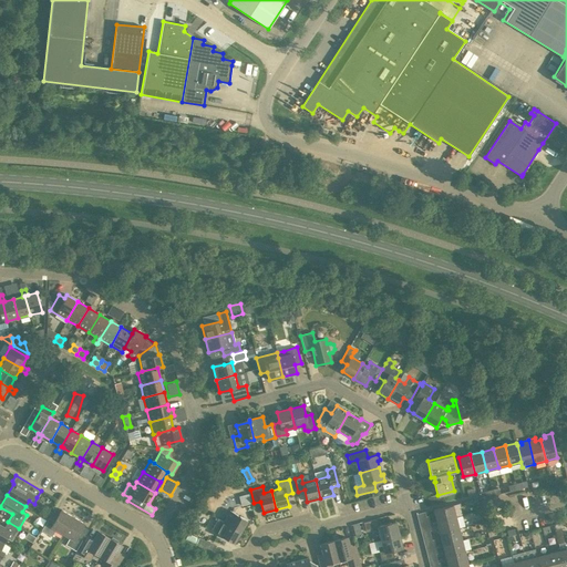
[(241,506),(250,504),(248,495),(239,497),(241,506)]
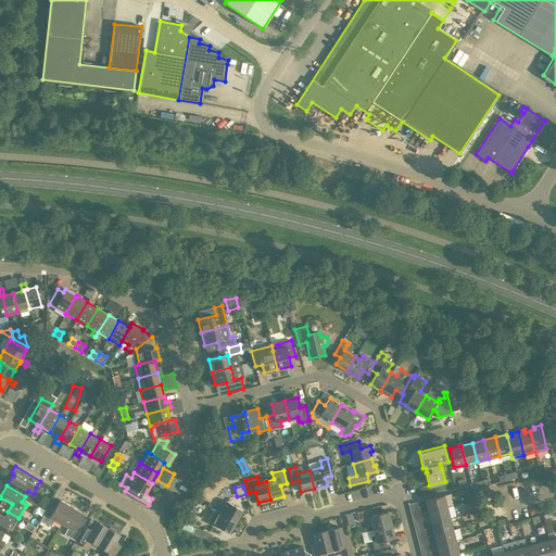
[(425,500),(428,512),(446,507),(444,495),(425,500)]
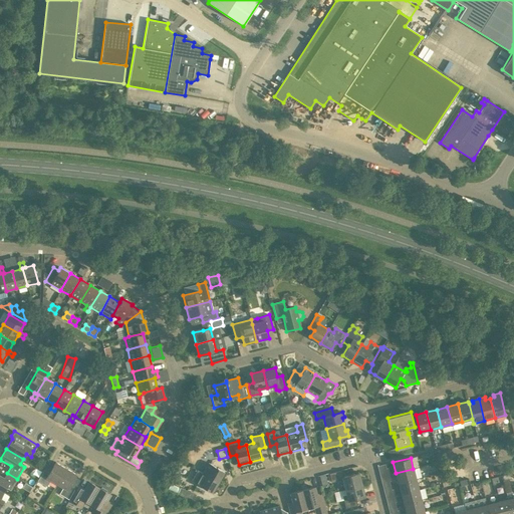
[(50,480),(56,484),(65,468),(55,462),(49,473),(43,470),(37,481),(46,487),(50,480)]
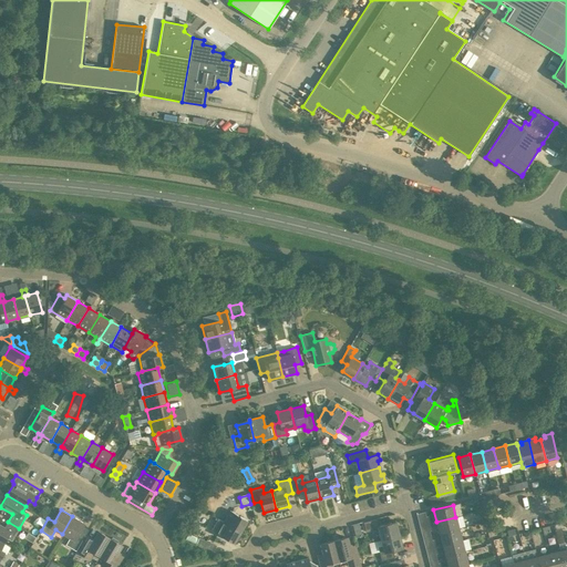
[(229,511),(223,522),(240,532),(247,521),(229,511)]
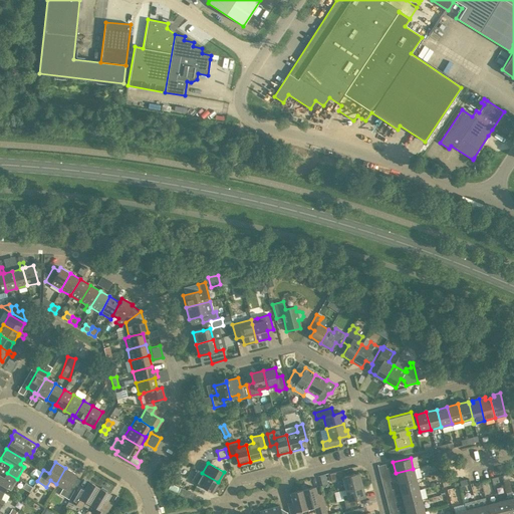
[(377,466),(380,477),(390,475),(388,468),(386,469),(384,464),(377,466)]
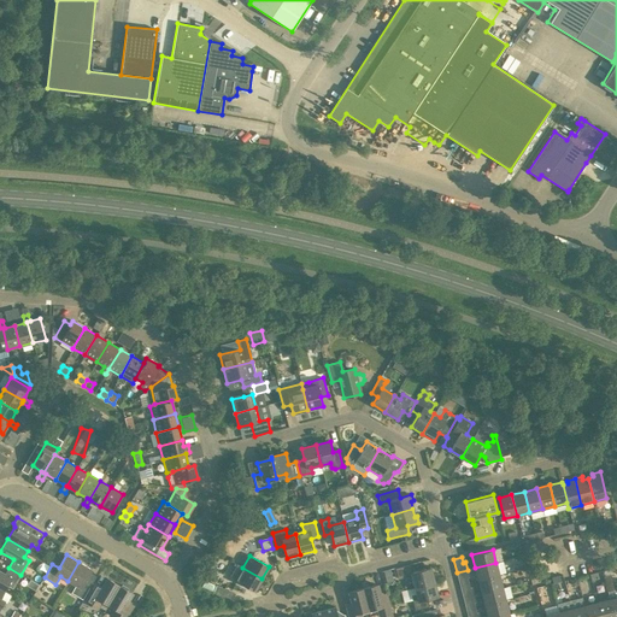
[(92,570),(78,562),(68,581),(75,586),(71,593),(82,600),(90,587),(83,582),(92,570)]
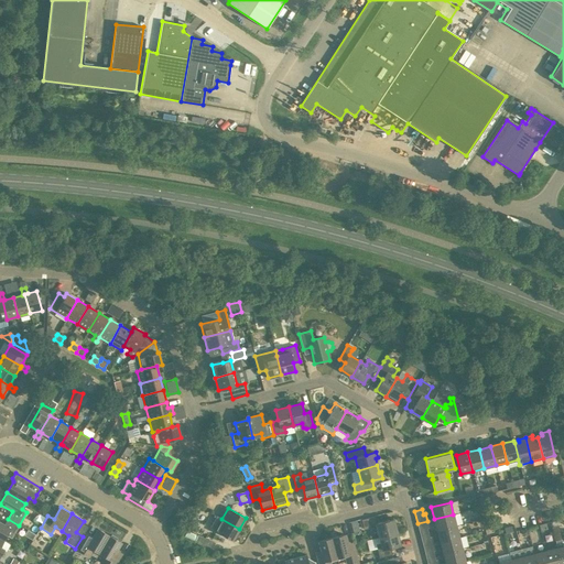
[(453,514),(434,519),(436,531),(456,525),(453,514)]
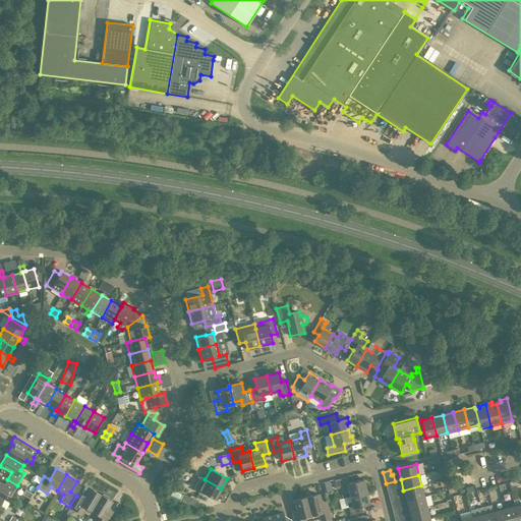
[(221,488),(205,479),(199,476),(193,487),(215,500),(221,488)]
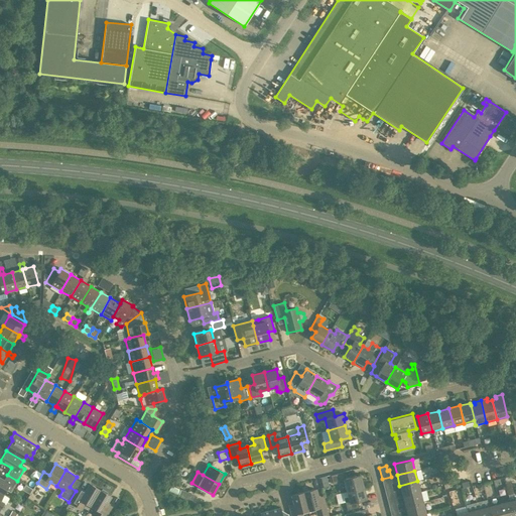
[(344,479),(345,479),(343,472),(331,475),(332,479),(333,482),(344,480),(344,479)]
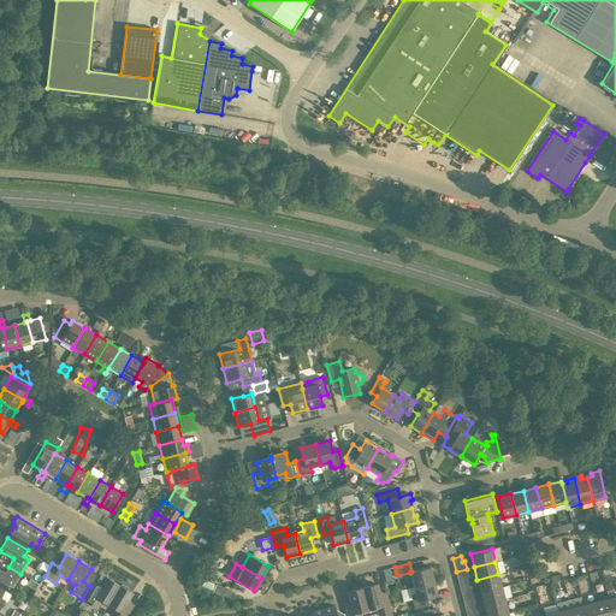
[(0,588),(4,591),(7,585),(12,588),(21,574),(9,567),(4,574),(0,570),(0,588)]
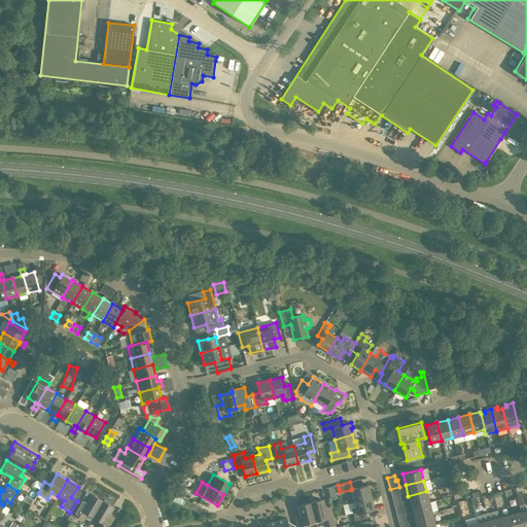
[(351,490),(354,501),(371,497),(367,485),(352,489),(351,489),(351,490)]
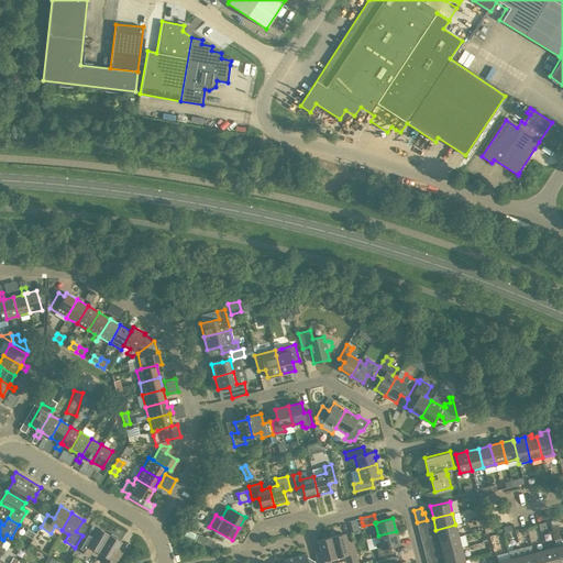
[(429,527),(427,520),(417,522),(419,533),(427,531),(427,528),(429,527)]
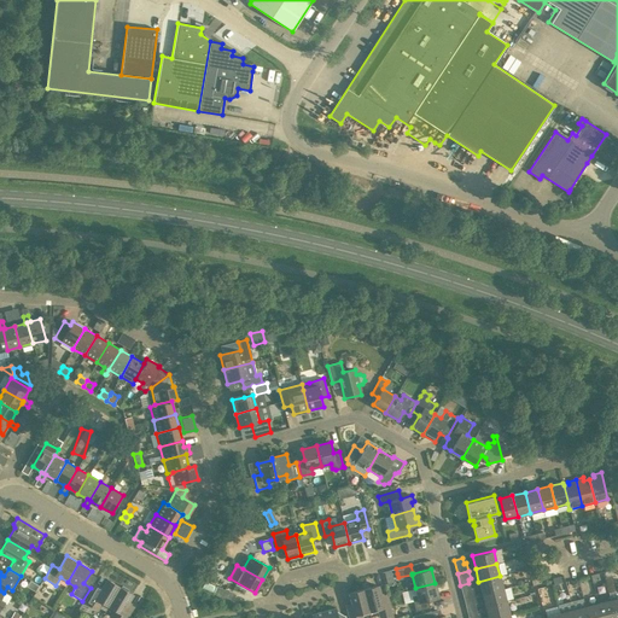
[(500,576),(478,582),(482,594),(503,588),(500,576)]
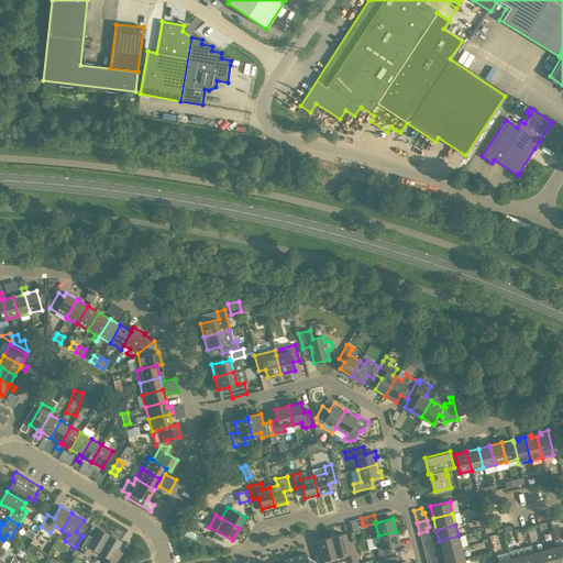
[(553,541),(560,539),(556,525),(550,527),(553,541)]
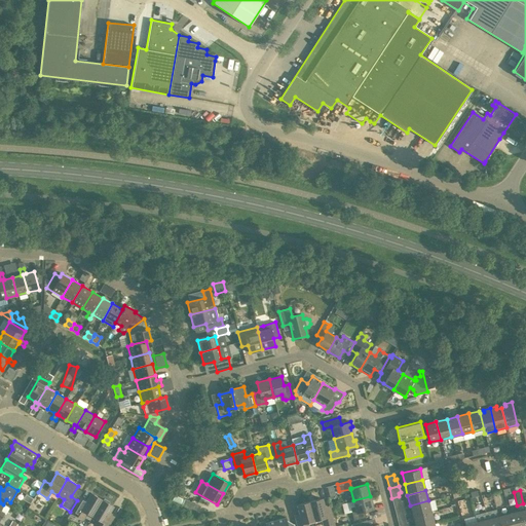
[(87,513),(92,516),(102,499),(91,493),(84,504),(79,501),(72,513),(83,519),(87,513)]
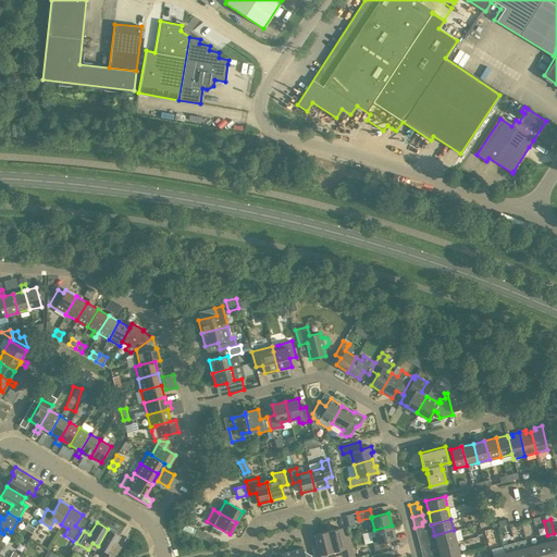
[(33,533),(35,529),(27,524),(24,529),(33,533)]
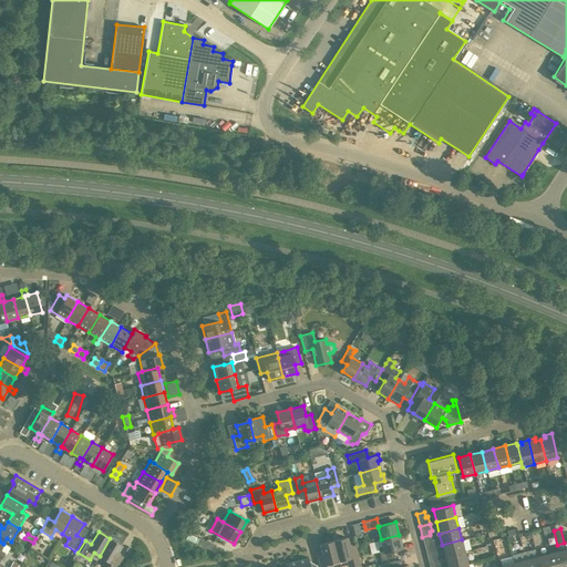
[(399,535),(381,539),(382,546),(378,547),(381,560),(394,557),(392,550),(402,548),(399,535)]
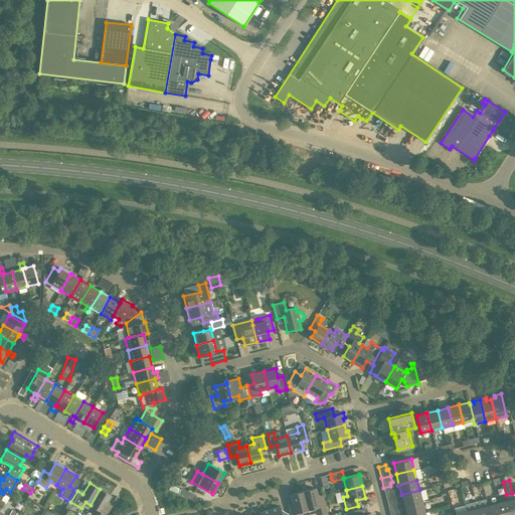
[(392,491),(390,486),(383,488),(386,499),(396,496),(394,490),(392,491)]
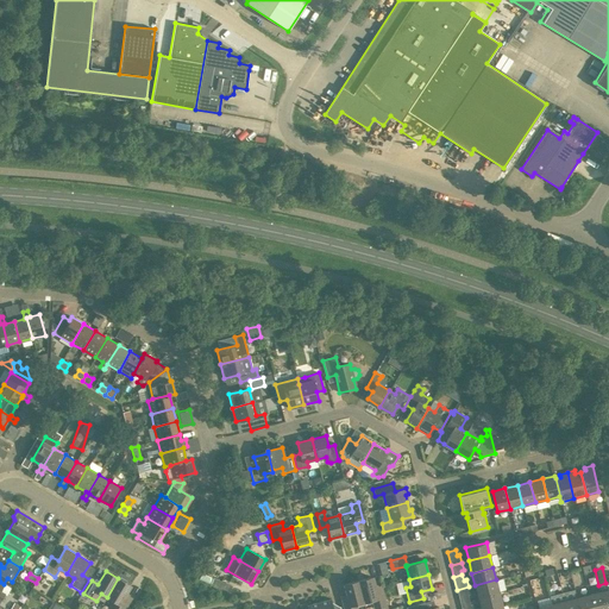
[(119,579),(118,578),(107,597),(113,601),(108,608),(110,608),(125,608),(129,603),(123,600),(130,585),(125,583),(126,582),(120,577),(119,579)]
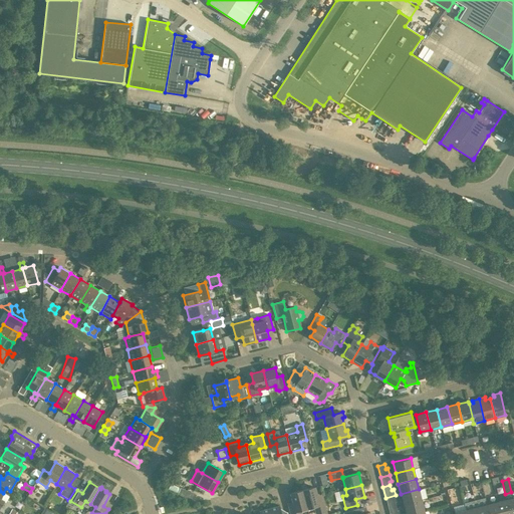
[(188,491),(178,487),(176,492),(185,497),(188,491)]
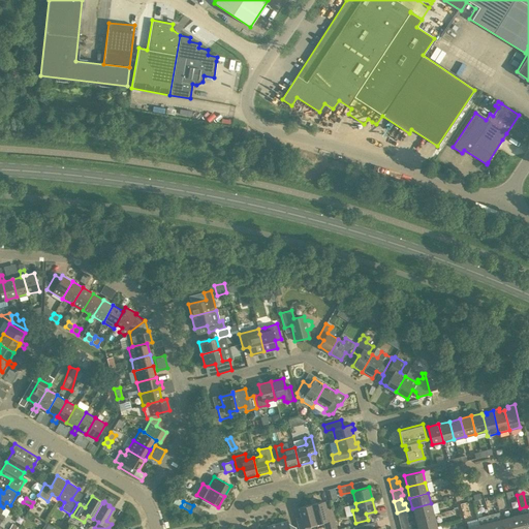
[(323,501),(311,504),(315,523),(323,521),(324,528),(325,528),(332,528),(336,528),(332,512),(327,514),(323,501)]
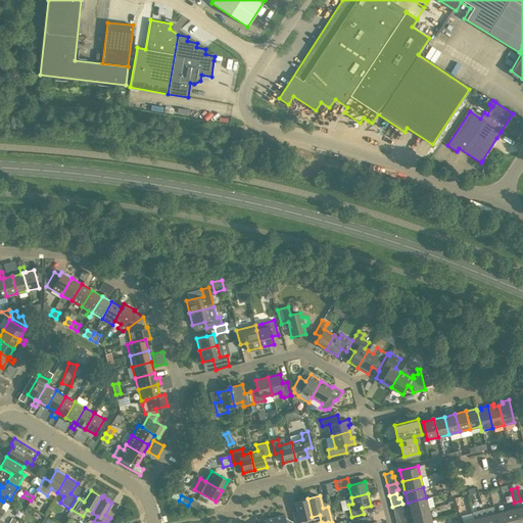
[(426,497),(408,503),(410,513),(428,509),(426,497)]
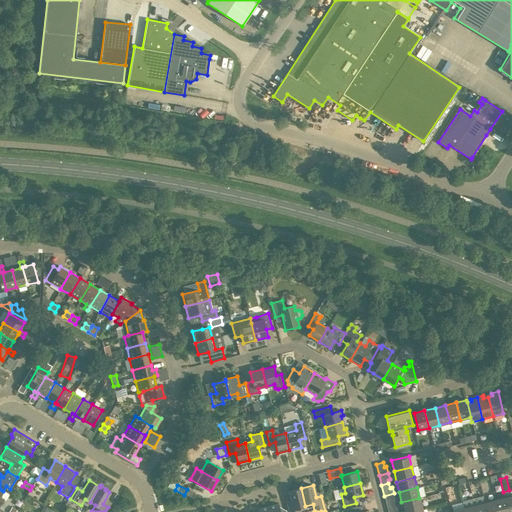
[(299,511),(298,508),(305,506),(301,488),(289,492),(292,503),(287,505),(289,511),(299,511)]
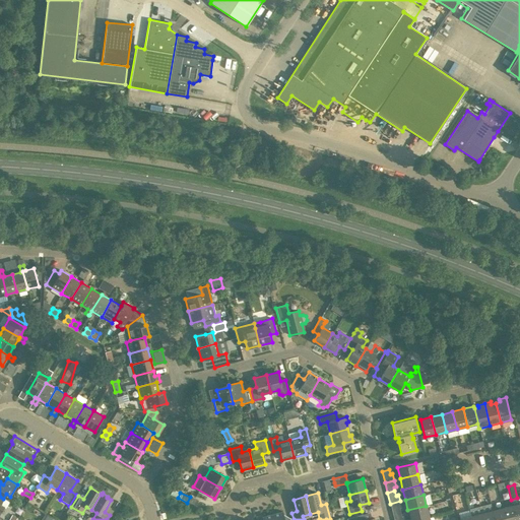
[(5,508),(9,502),(3,499),(0,497),(0,519),(2,517),(0,516),(0,513),(4,507),(5,508)]
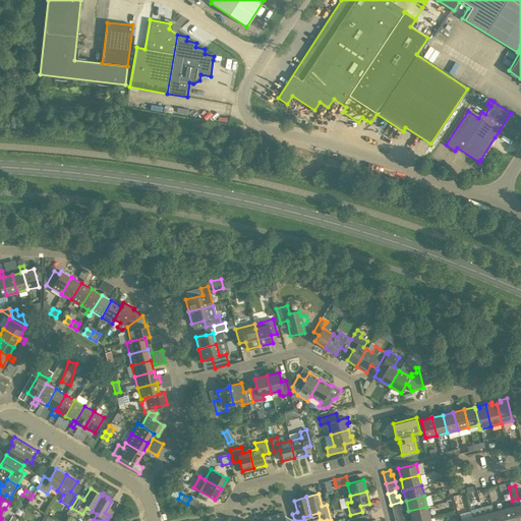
[(402,509),(401,502),(391,505),(394,515),(401,513),(400,510),(402,509)]
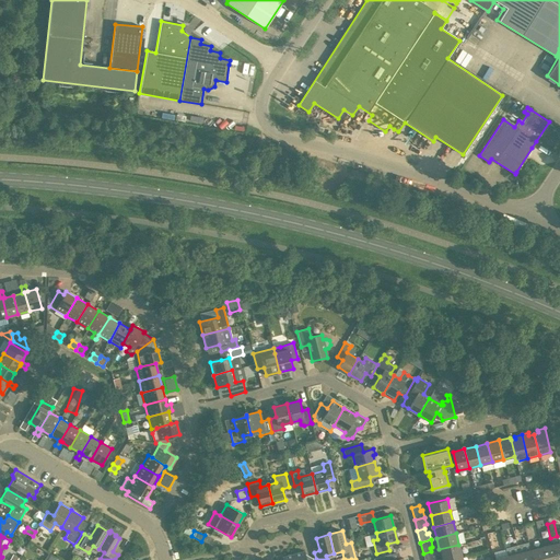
[(516,546),(520,559),(532,559),(528,543),(516,546)]
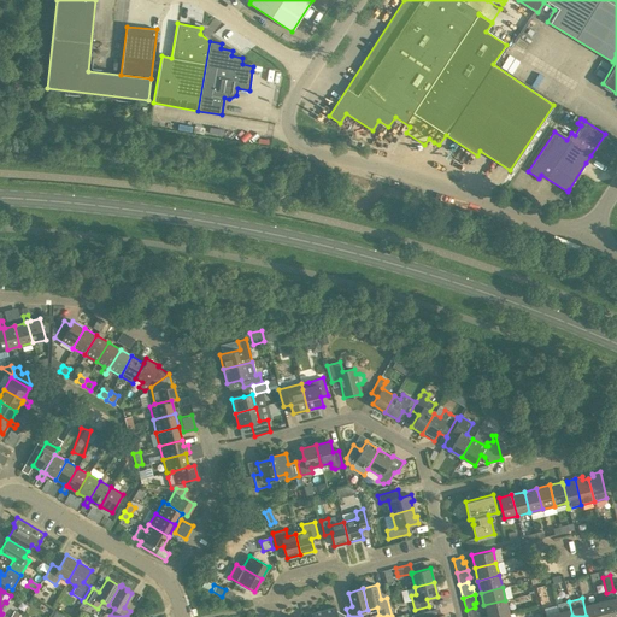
[(582,598),(586,616),(600,616),(597,603),(585,605),(582,598)]
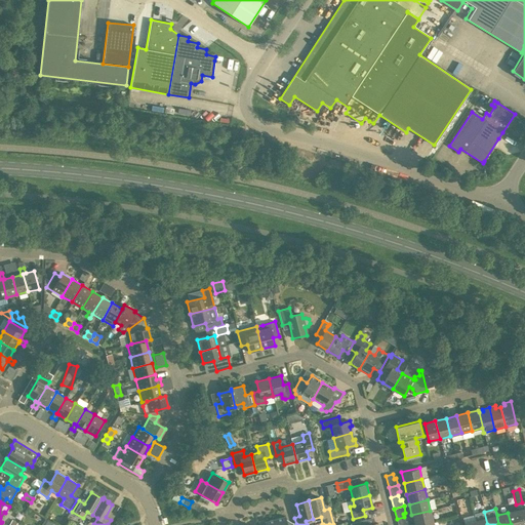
[(508,513),(511,524),(522,524),(518,510),(508,513)]
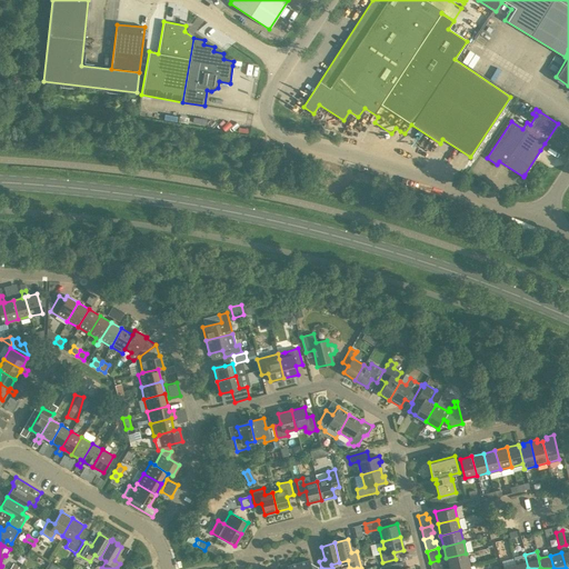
[(448,568),(452,568),(469,565),(466,553),(446,558),(448,568)]
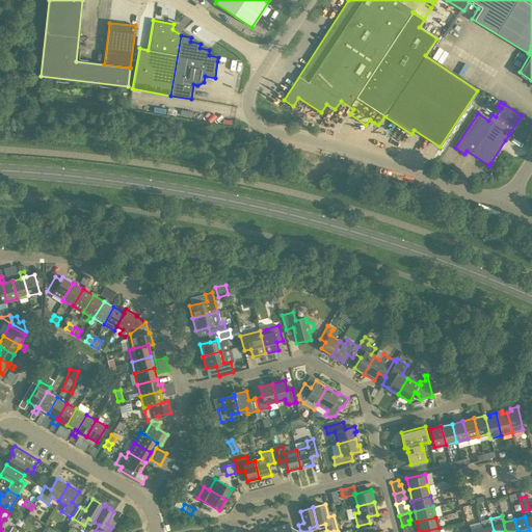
[(482,528),(482,531),(494,531),(490,519),(480,521),(482,528)]
